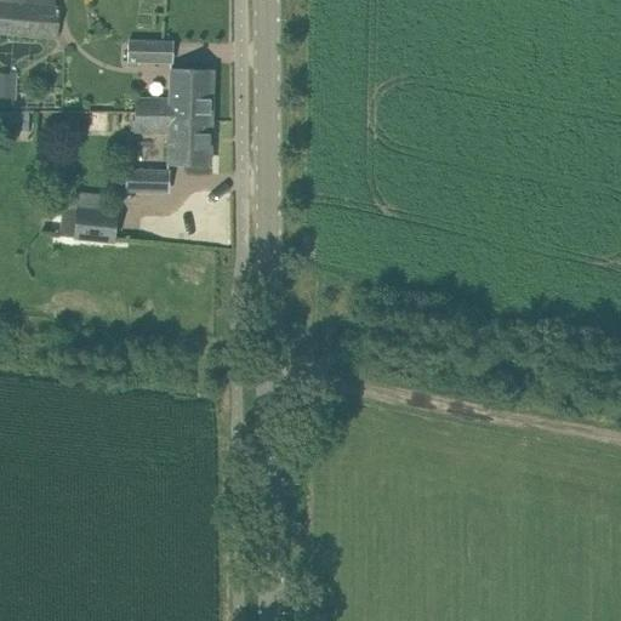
[(0,0),(0,35),(57,40),(60,6),(55,6),(55,0),(0,0)]
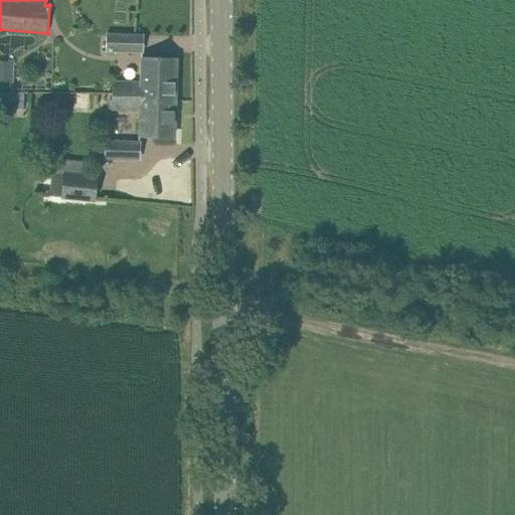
[(142,35),(106,34),(105,50),(141,51),(142,35)]
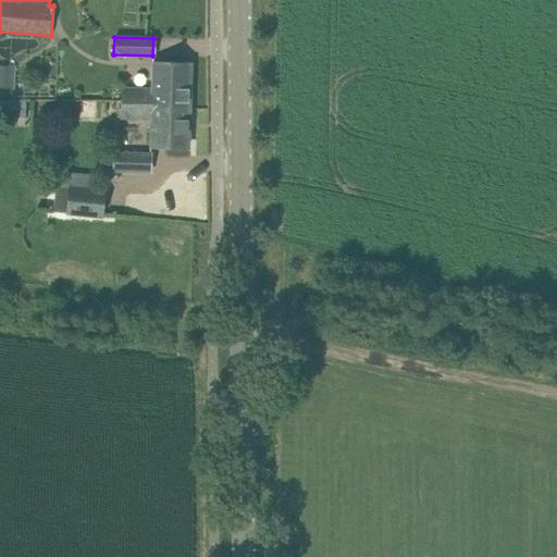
[(121,87),(121,100),(151,101),(152,97),(162,97),(162,108),(188,108),(189,64),(175,64),(152,63),(151,88),(121,87)]
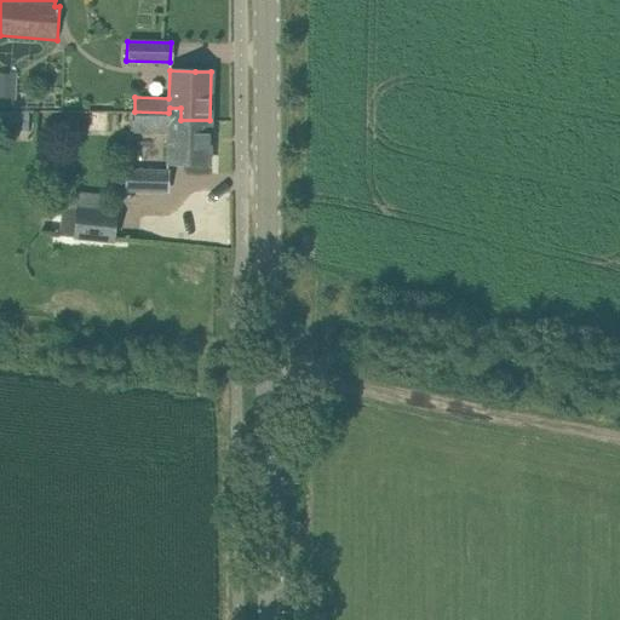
[(0,72),(0,104),(11,105),(11,72),(0,72)]
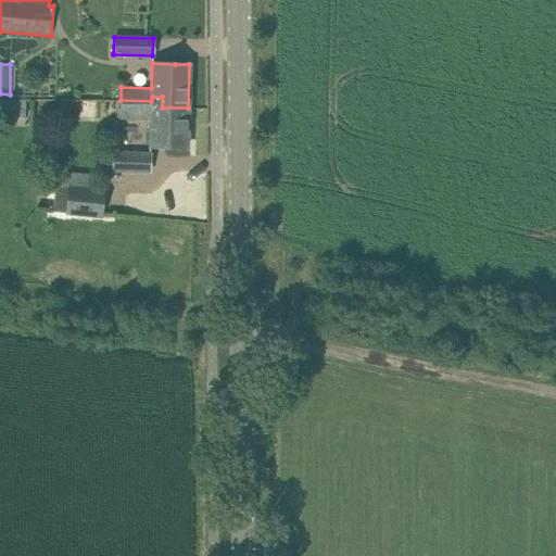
[(150,146),(165,147),(187,147),(188,108),(162,108),(162,97),(152,97),(151,101),(121,100),(119,117),(150,118),(150,146)]
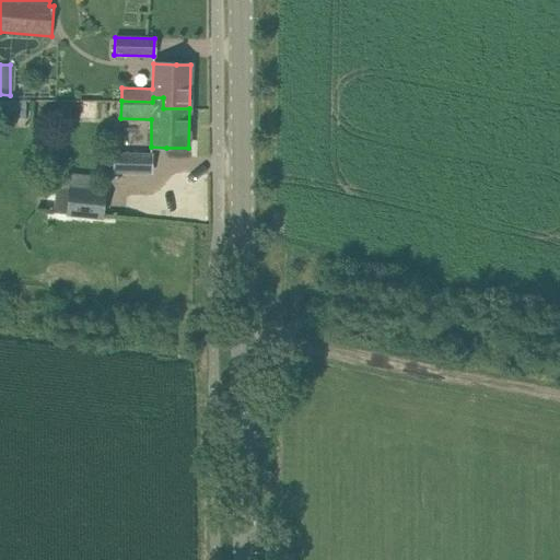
[(0,118),(23,119),(23,101),(0,101),(0,118)]
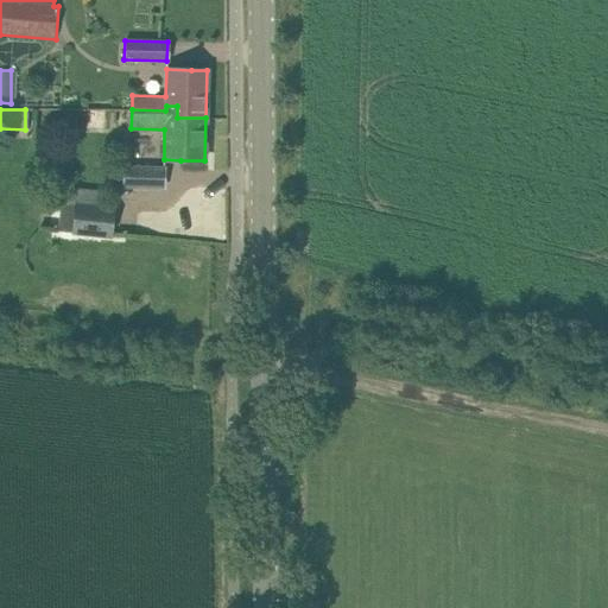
[(124,168),(122,187),(163,188),(164,169),(124,168)]
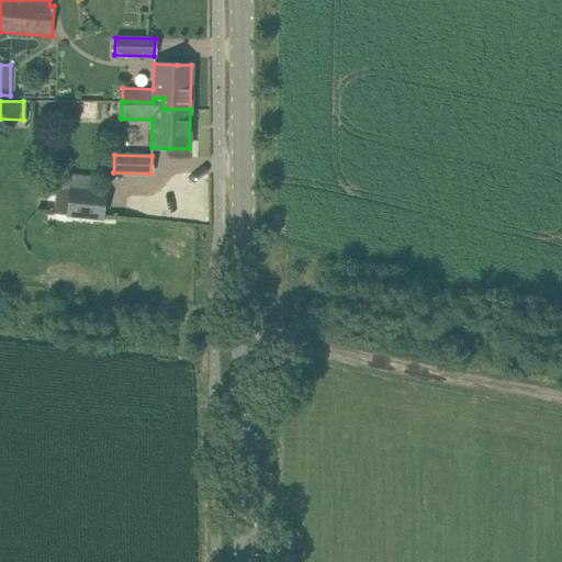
[(56,187),(53,212),(66,213),(66,215),(103,220),(107,190),(69,186),(69,188),(56,187)]
